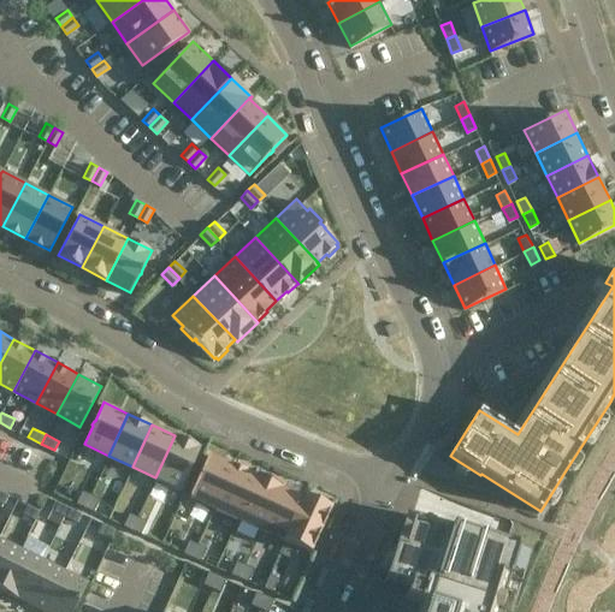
[(175,435),(155,477),(181,488),(200,446),(175,435)]
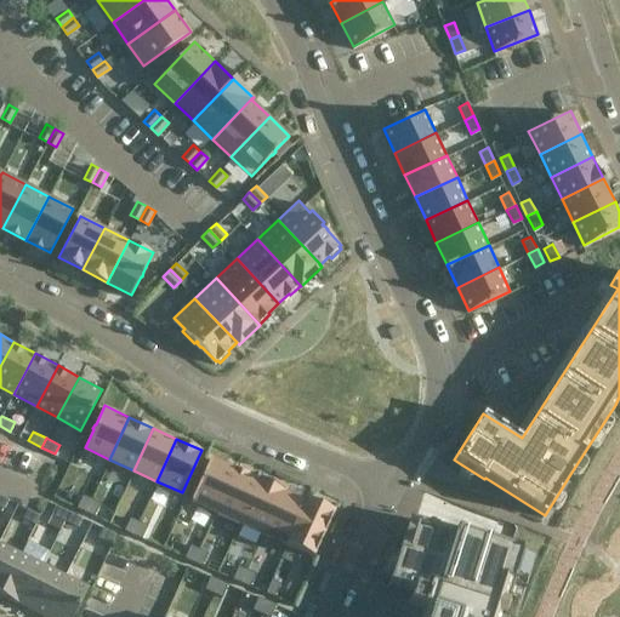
[(211,457),(192,500),(216,510),(235,467),(234,468),(211,457)]
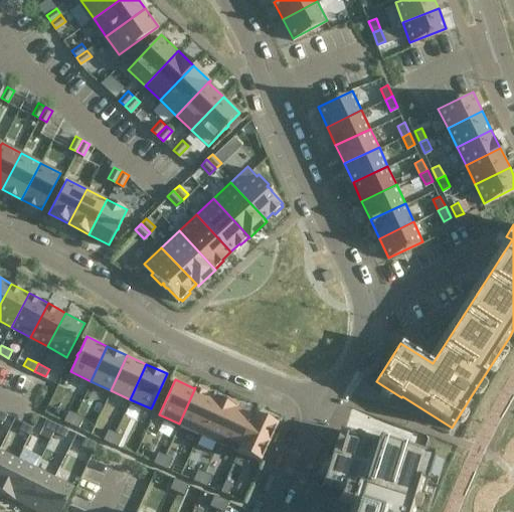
[(195,387),(179,423),(199,433),(216,395),(215,395),(214,397),(205,393),(205,392),(195,387)]
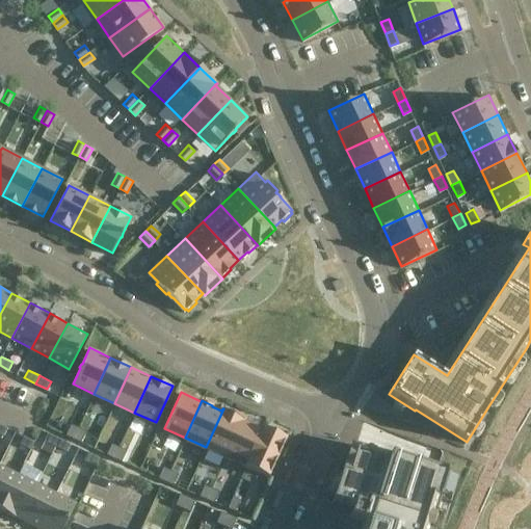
[(223,408),(206,447),(226,456),(243,418),(223,408)]
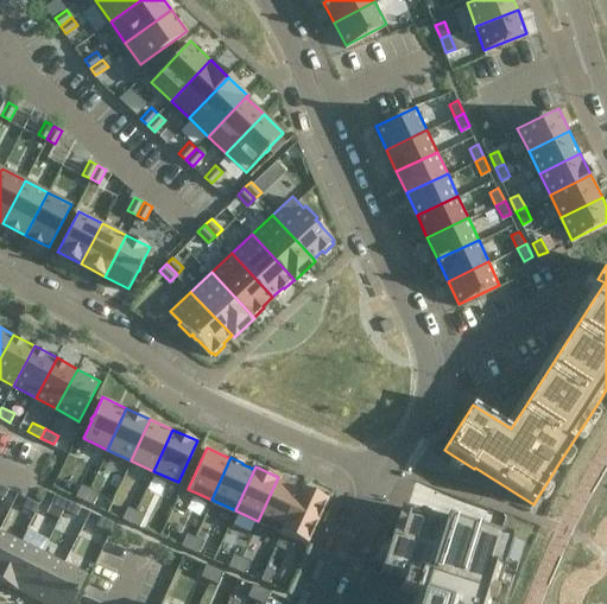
[(278,477),(258,521),(280,532),(299,490),(278,481),(279,478),(278,477)]
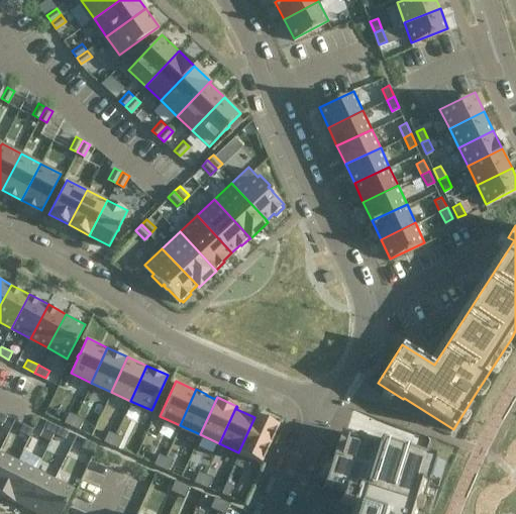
[(70,410),(65,421),(72,425),(77,414),(70,410)]
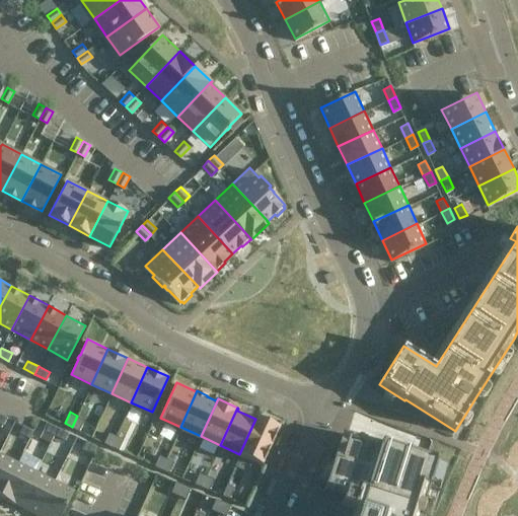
[(77,416),(72,427),(79,430),(84,419),(77,416)]
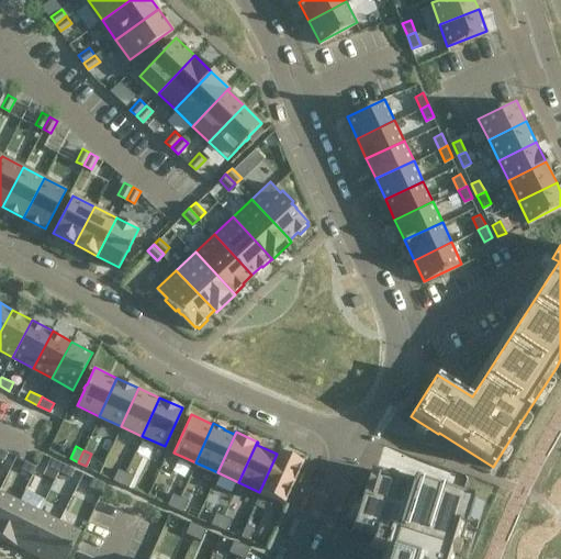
[(277,454),(259,492),(283,503),(284,500),(285,500),(292,484),(293,481),(294,481),(301,466),(300,466),(302,462),(278,451),(277,454)]
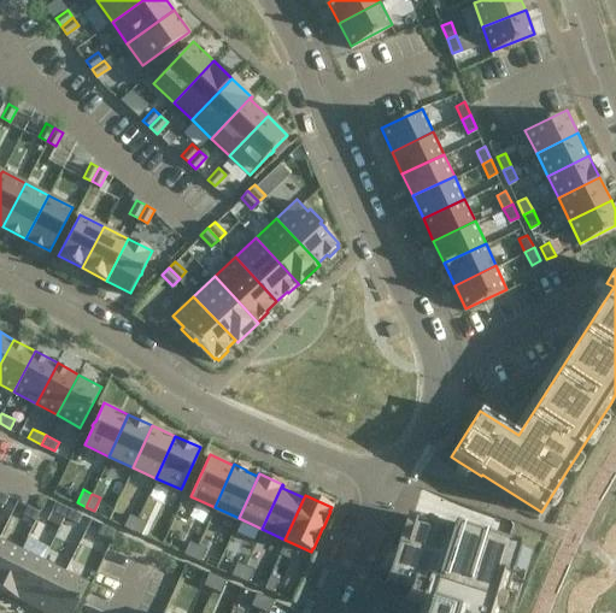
[(57,500),(52,508),(65,516),(70,506),(57,500)]
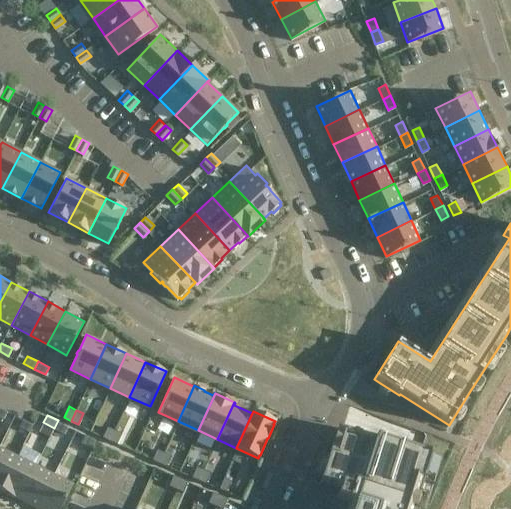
[(23,418),(19,425),(30,430),(33,423),(25,419),(23,418)]
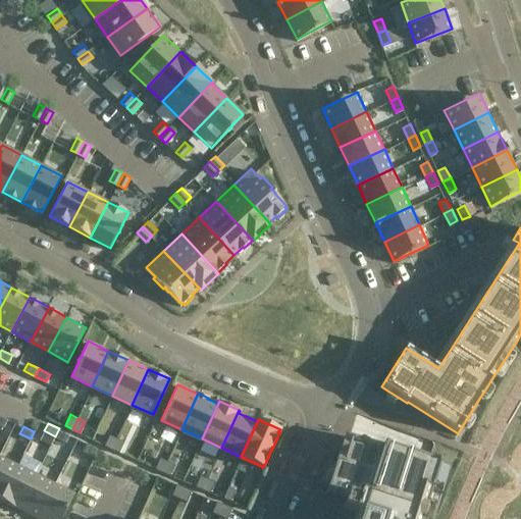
[(59,428),(55,436),(66,442),(69,433),(59,428)]
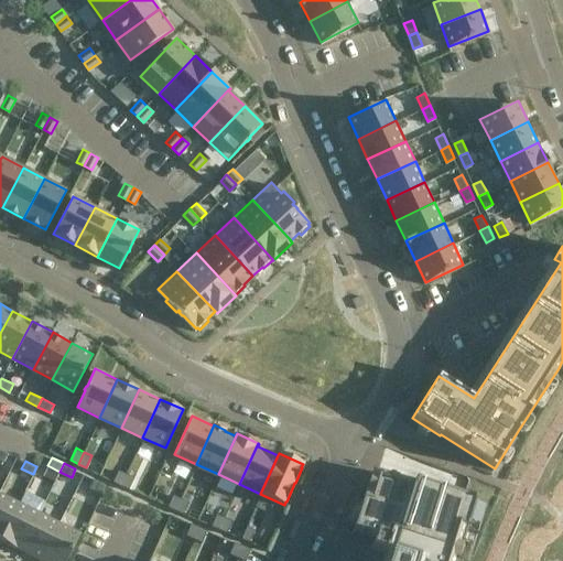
[(119,468),(114,481),(121,484),(127,473),(119,468)]
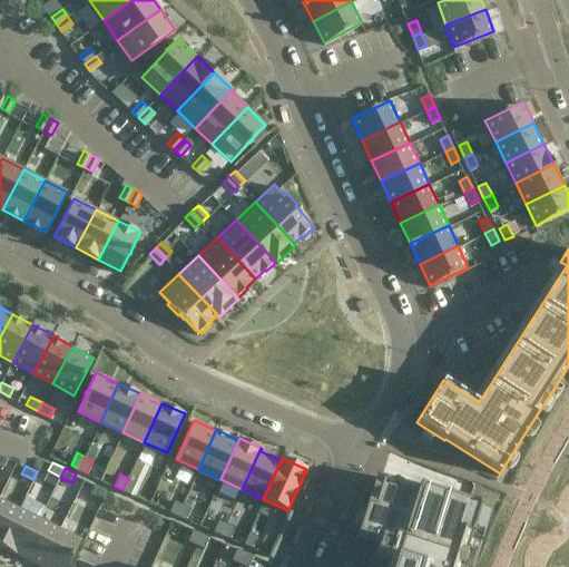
[(474,566),(492,509),(490,508),(482,506),(480,506),(478,505),(477,505),(470,502),(469,502),(421,488),(421,487),(418,486),(418,487),(382,476),(378,473),(375,481),(374,481),(370,495),(371,495),(369,501),(368,501),(366,505),(359,531),(357,531),(356,535),(360,536),(360,535),(379,540),(375,554),(389,558),(395,537),(402,539),(392,566),(474,566)]
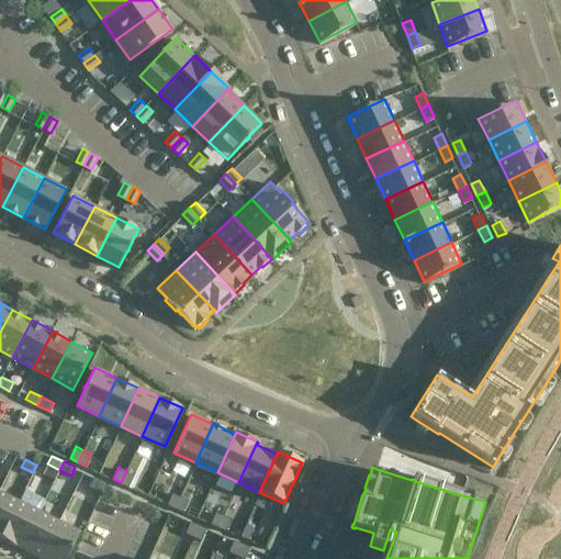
[(126,471),(121,482),(128,487),(134,474),(126,471)]
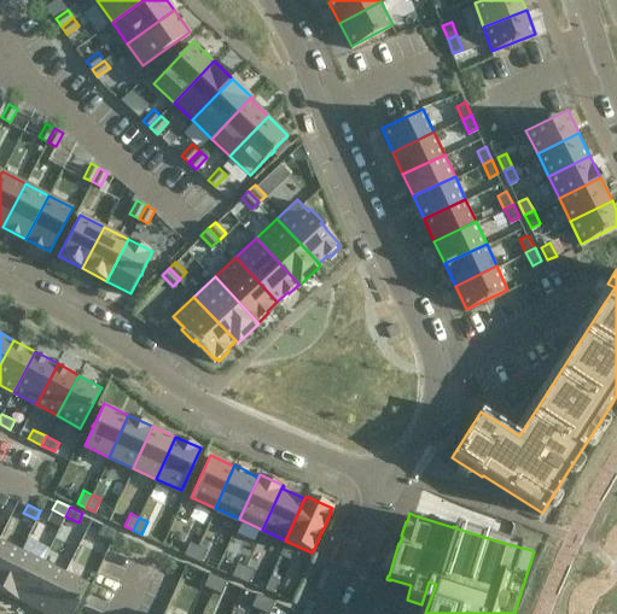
[(102,522),(98,531),(111,538),(115,528),(102,522)]
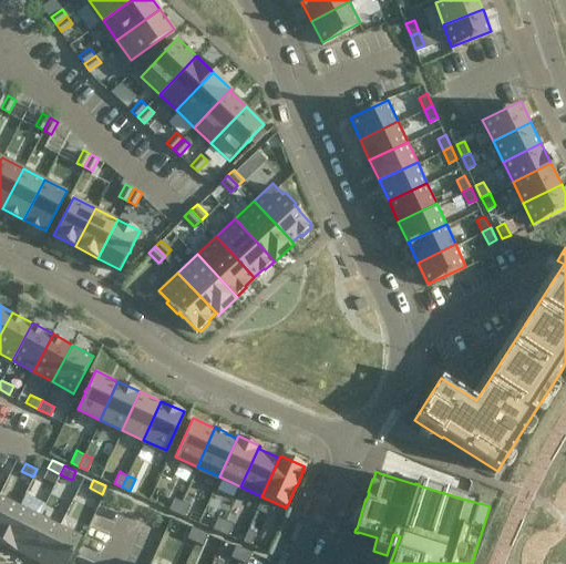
[(0,493),(0,541),(1,542),(20,503),(0,493)]
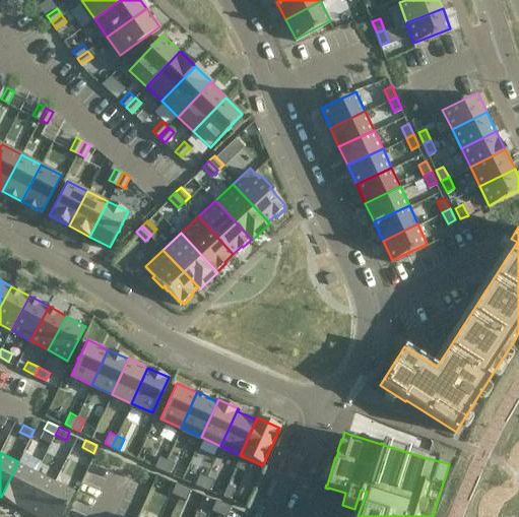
[(159,455),(154,466),(163,469),(167,458),(159,455)]
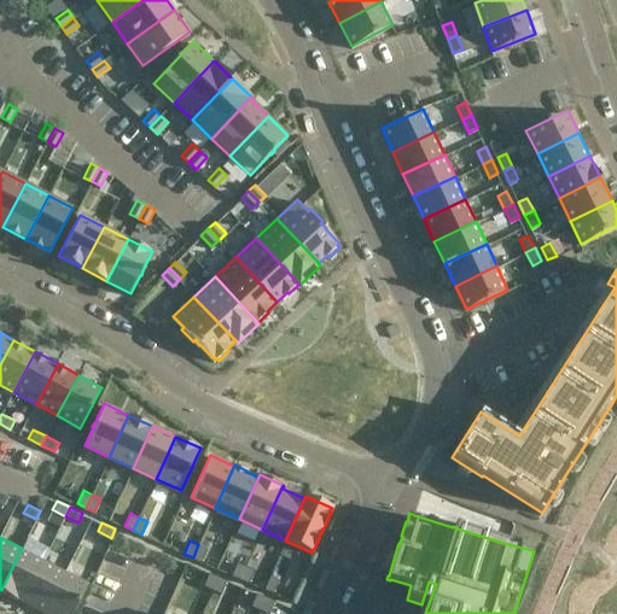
[(198,544),(193,557),(202,561),(208,548),(198,544)]
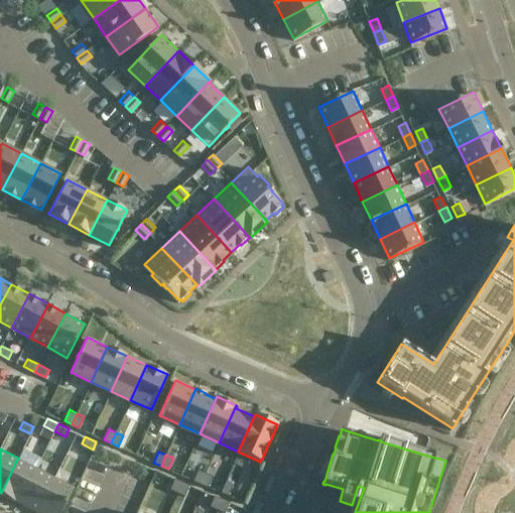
[(18,458),(1,493),(19,502),(36,468),(18,458)]
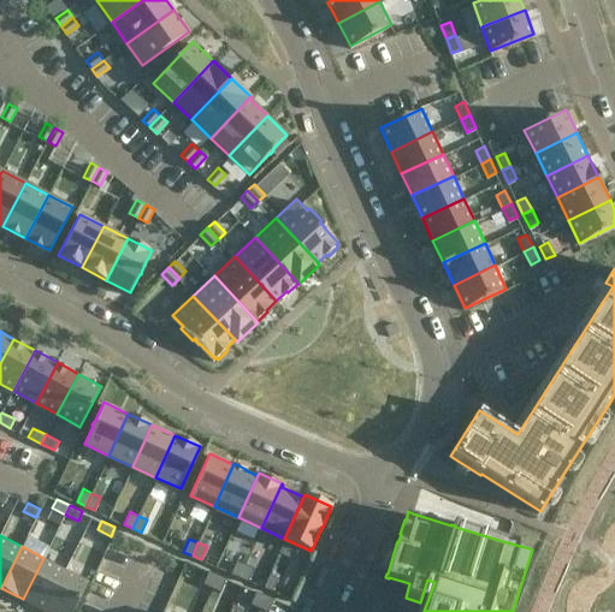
[(43,558),(23,599),(45,610),(65,569),(43,558)]
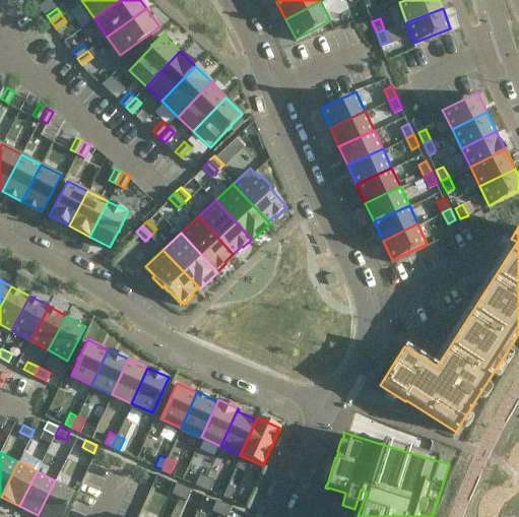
[(200,472),(195,483),(202,487),(207,475),(200,472)]
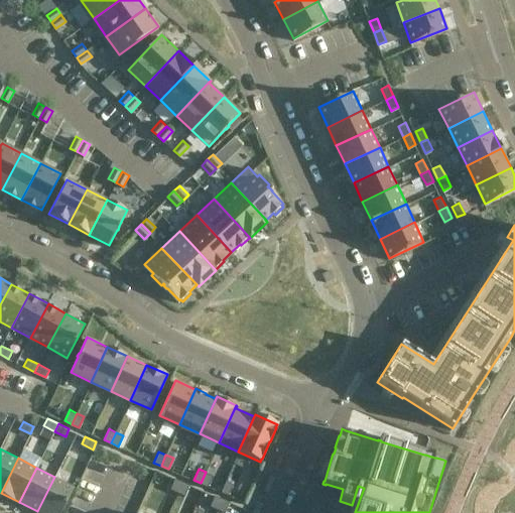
[(206,472),(201,483),(209,487),(214,475),(206,472)]
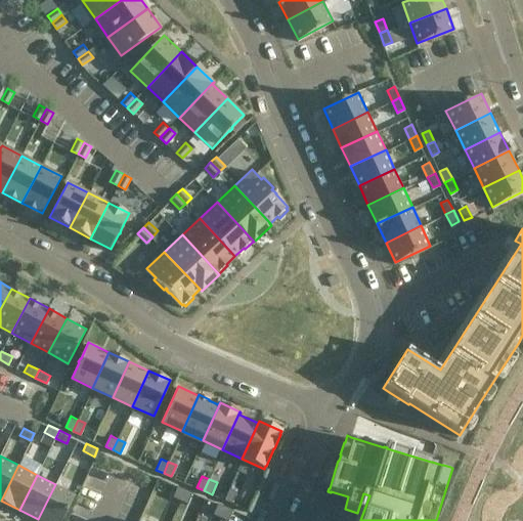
[(55,484),(38,519),(42,520),(61,520),(75,493),(55,484)]
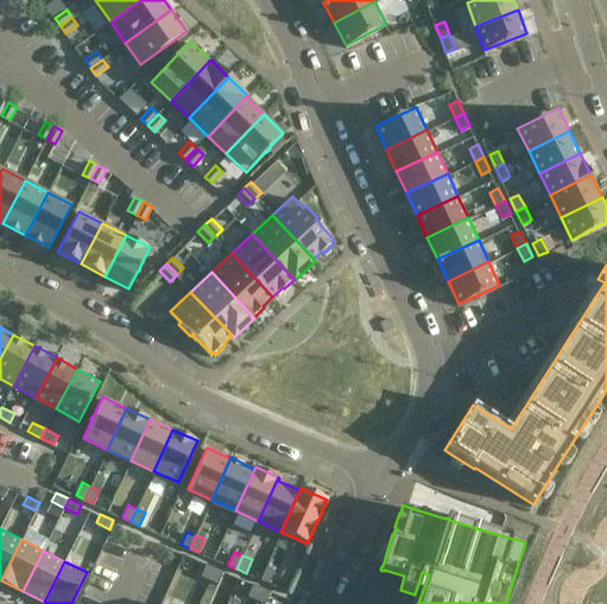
[(207,561),(201,574),(209,579),(215,566),(207,561)]
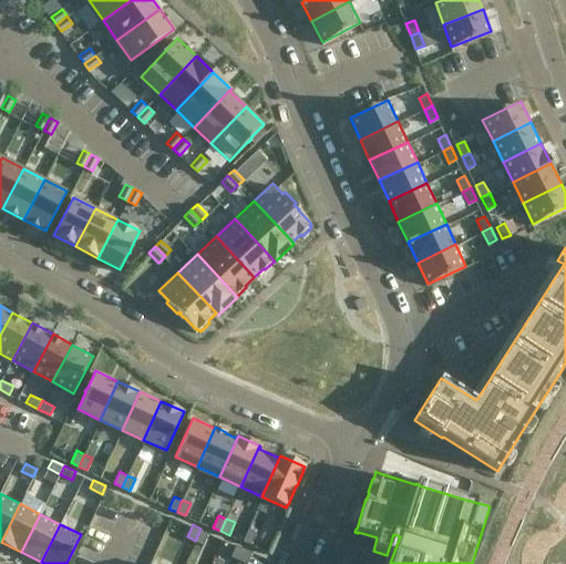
[(248,527),(243,540),(250,544),(256,532),(248,527)]
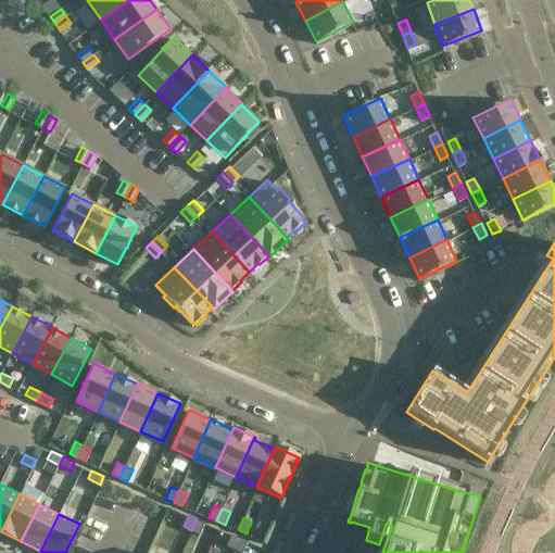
[(197,518),(191,530),(200,533),(204,522),(197,518)]
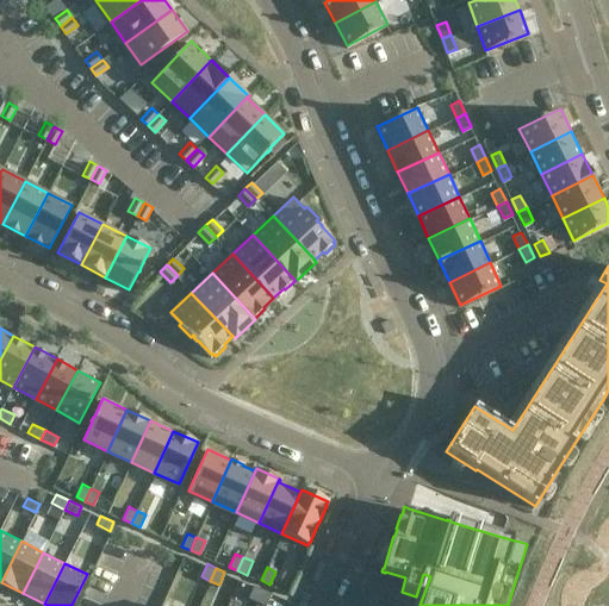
[(254,583),(249,597),(258,600),(263,587),(254,583)]
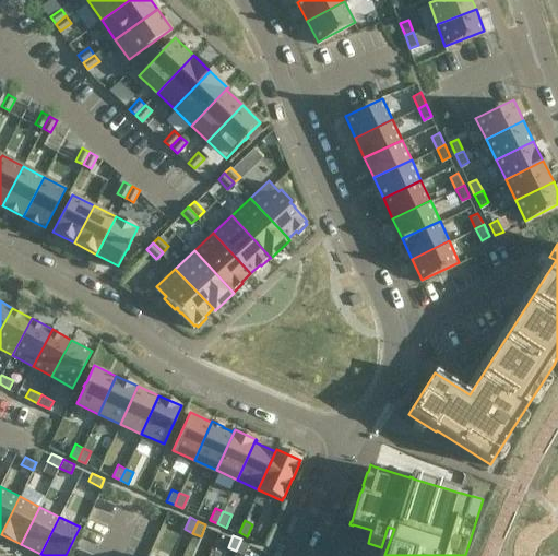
[(241,539),(236,551),(244,555),(249,543),(241,539)]
